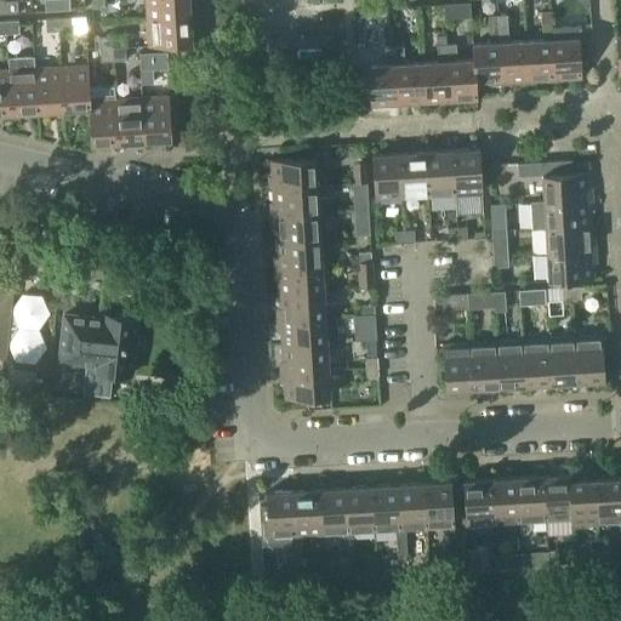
[(44,0),(46,12),(57,11),(56,0),(44,0)]
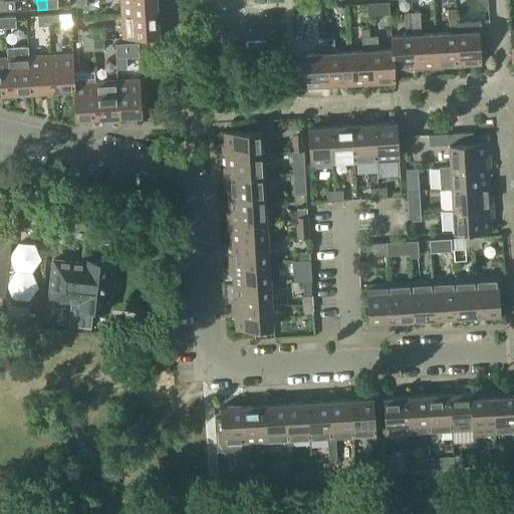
[(46,0),(47,9),(58,9),(57,0),(46,0)]
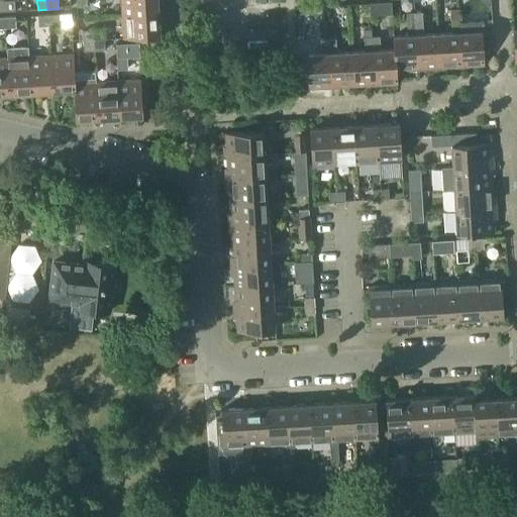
[(121,0),(122,16),(159,14),(158,0),(121,0)]
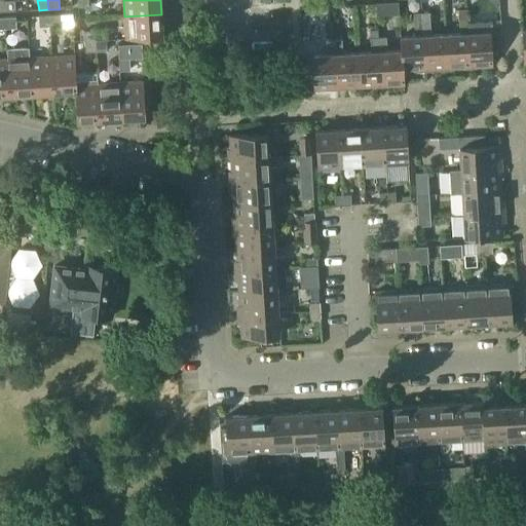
[(4,1),(5,12),(15,11),(15,1),(4,1)]
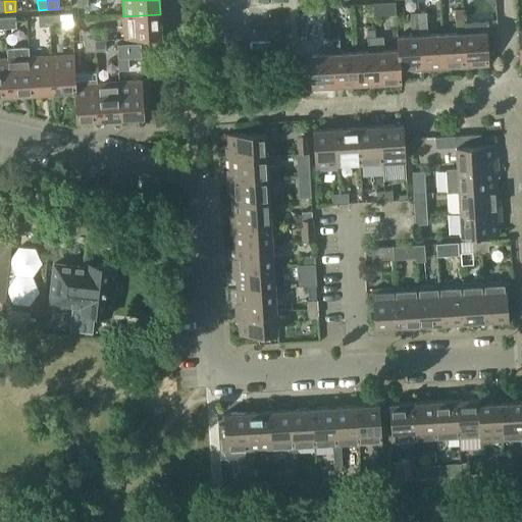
[(373,3),(373,15),(396,14),(396,2),(373,3)]
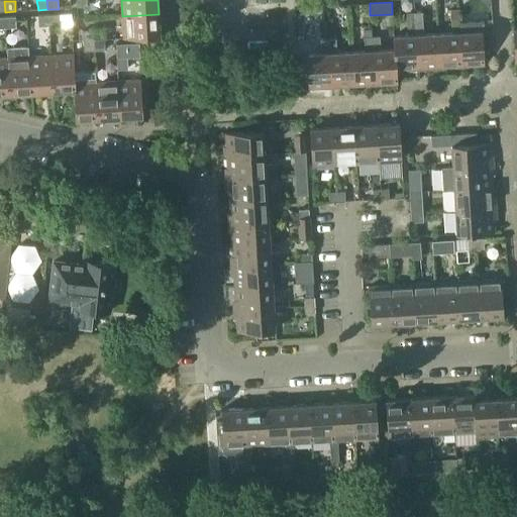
[(440,68),(461,67),(458,21),(458,9),(450,9),(451,33),(438,34),(440,68)]
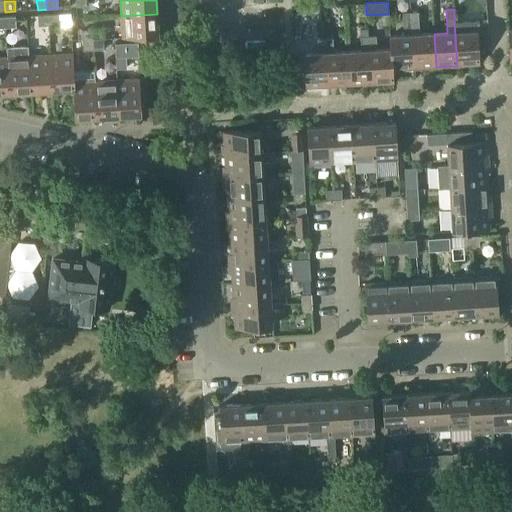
[(389,36),(390,49),(391,70),(393,70),(414,69),(412,35),(411,20),(410,12),(403,12),(404,35),(389,35),(389,36)]
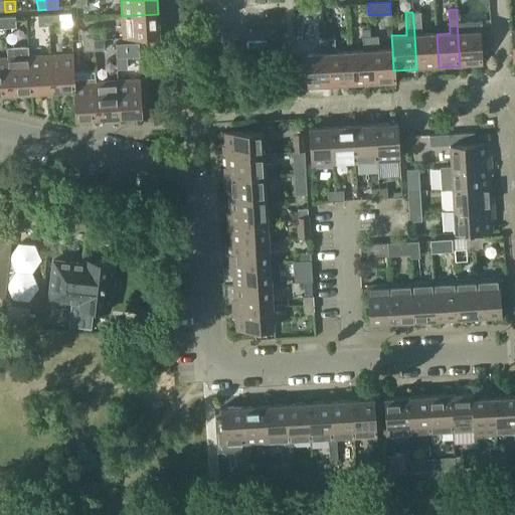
[(48,15),(48,25),(59,24),(58,14),(48,15)]
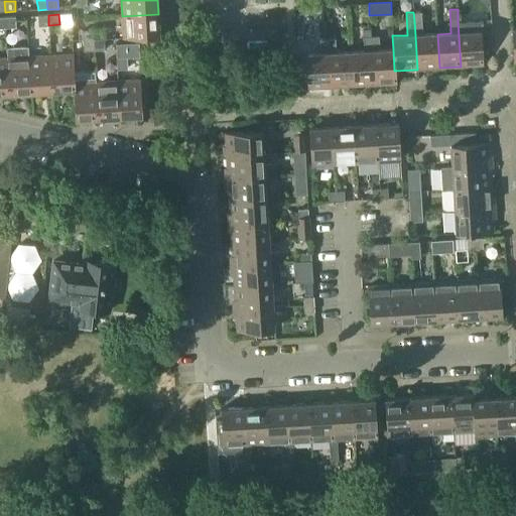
[(123,39),(138,38),(159,36),(158,14),(122,16),(123,39)]
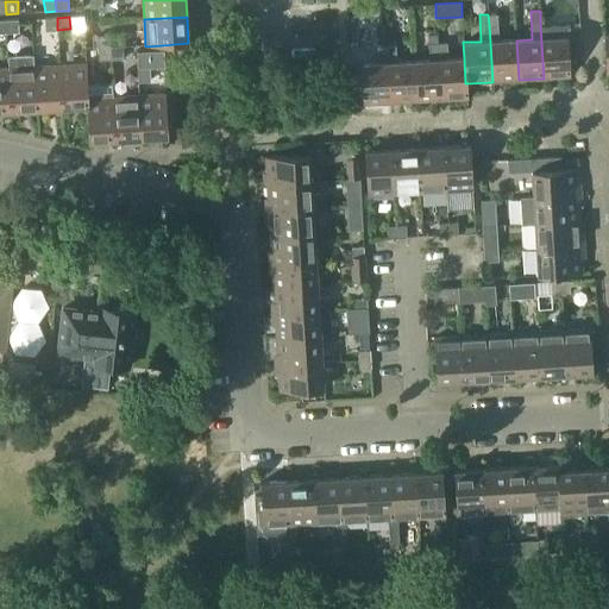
[(57,18),(44,18),(45,30),(57,30),(57,18)]
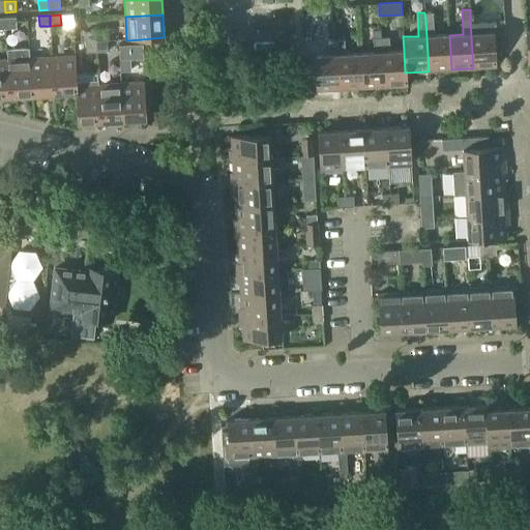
[(16,18),(5,18),(5,19),(6,28),(16,28),(16,18)]
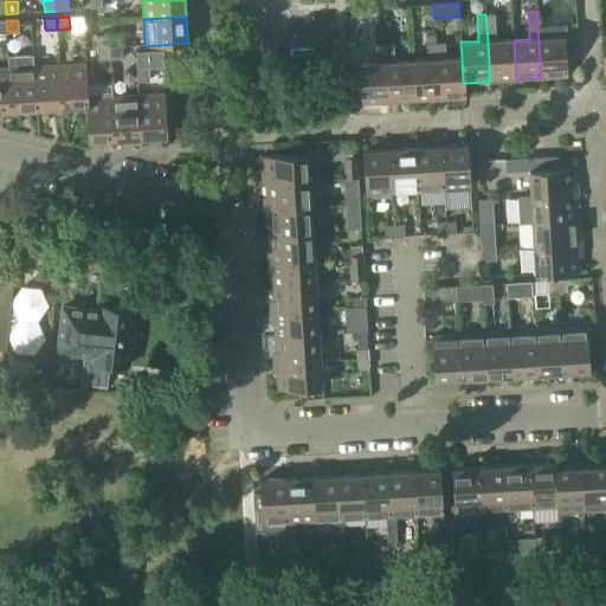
[(496,42),(495,24),(487,24),(488,42),(490,82),(516,79),(514,40),(496,42)]
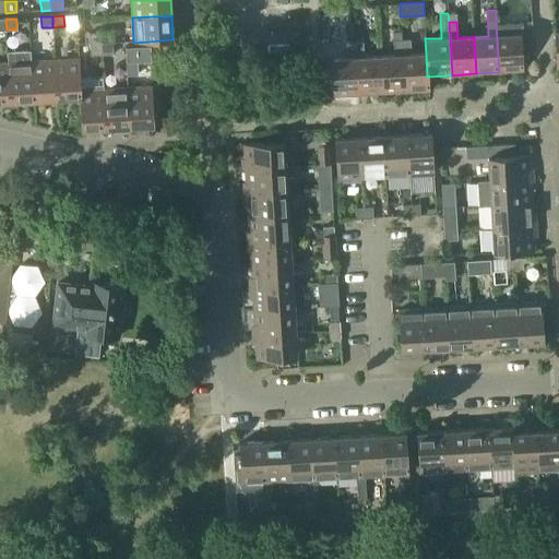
[(523,22),(496,23),(499,72),(523,71),(523,55),(534,54),(533,33),(523,34),(523,22)]
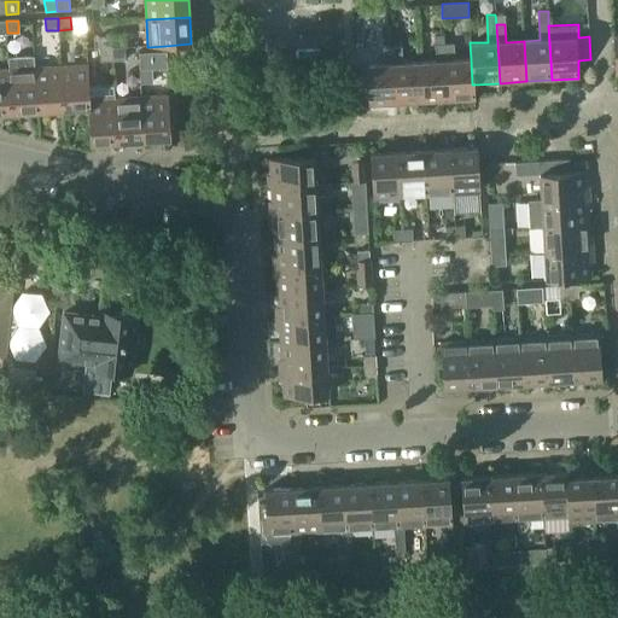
[(383,48),(392,47),(391,25),(382,25),(383,48)]
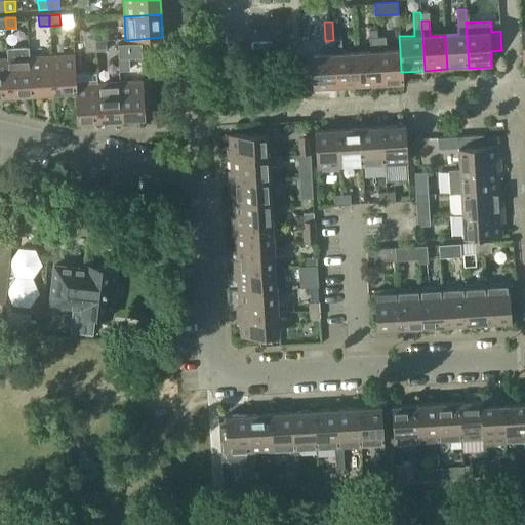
[(94,41),(95,41),(95,31),(84,32),(85,42),(94,41)]
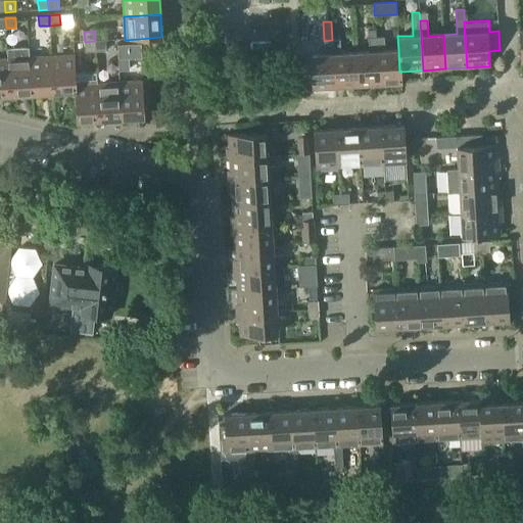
[(369,52),(354,53),(357,87),(379,86),(377,53),(377,52),(376,37),(368,38),(369,52)]
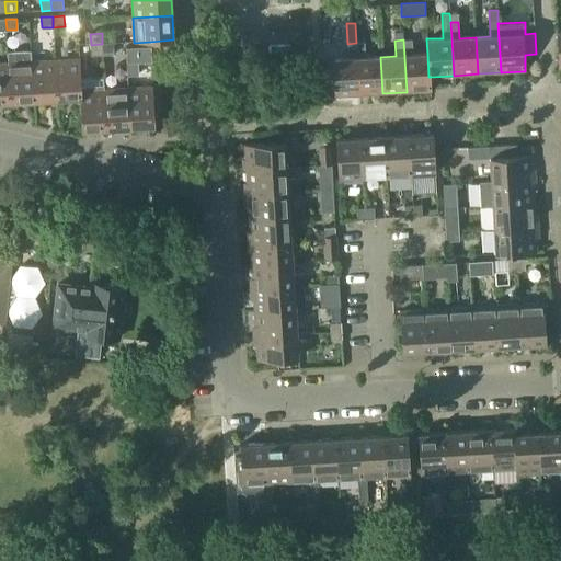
[(427,54),(412,55),(412,39),(403,39),(404,56),(404,57),(407,92),(432,91),(431,77),(428,77),(427,54)]
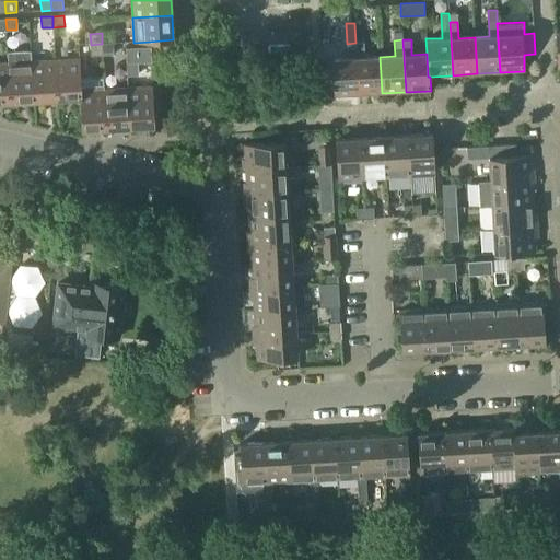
[(335,96),(359,95),(356,43),(347,44),(348,59),(333,59),(335,96)]
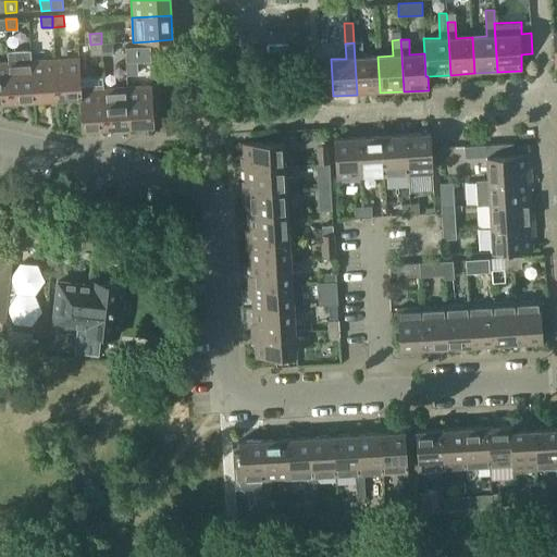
[(380,93),(378,57),(363,58),(362,42),(354,42),(357,95),(380,93)]
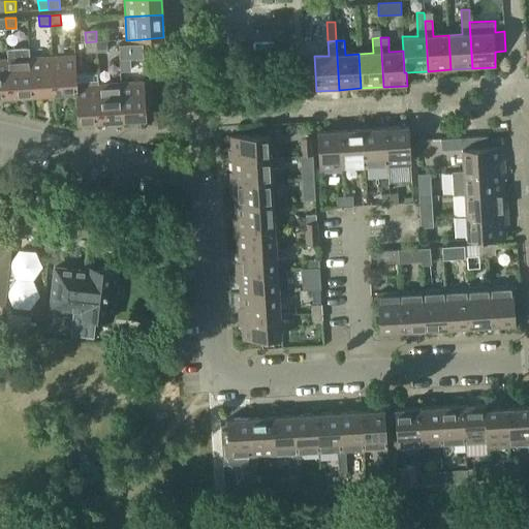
[(86,54),(96,53),(95,41),(86,42),(86,54)]
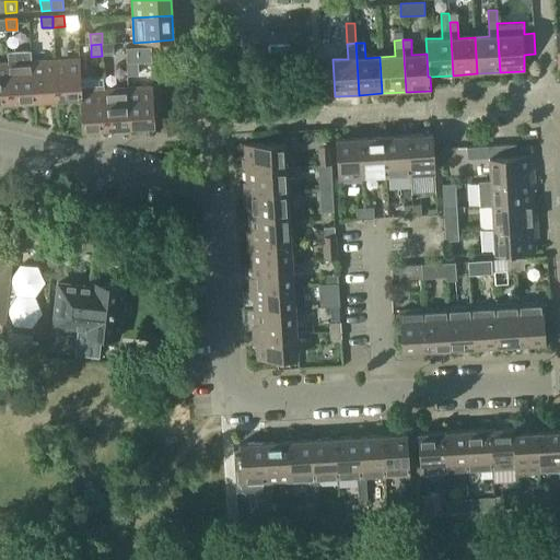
[(101,44),(102,56),(114,55),(113,44),(102,44),(101,44)]
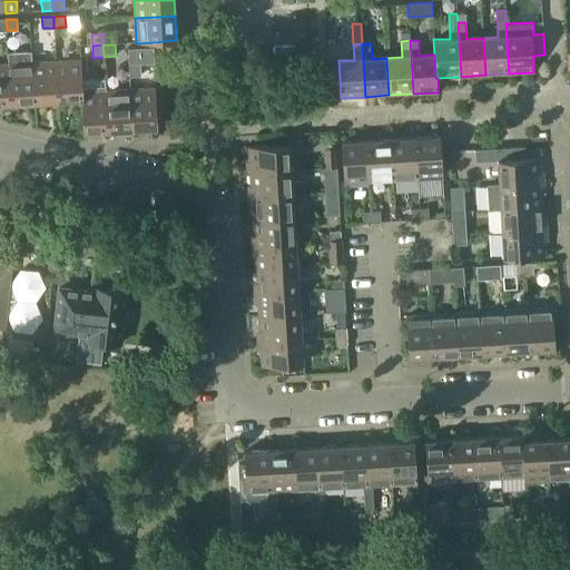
[(130,77),(140,77),(139,64),(154,62),(154,60),(153,49),(129,51),(130,77)]
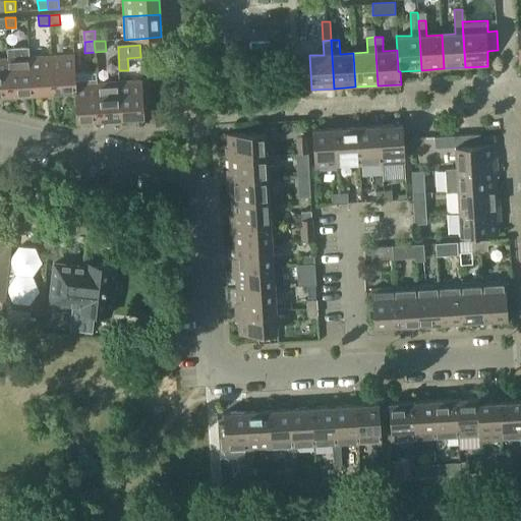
[(32,94),(29,57),(29,47),(7,49),(8,59),(10,96),(32,94)]
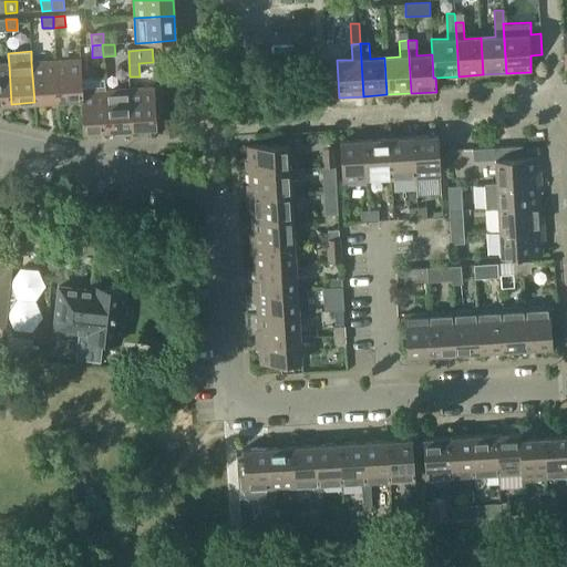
[(83,100),(82,81),(81,60),(55,61),(58,101),(82,100),(83,100)]
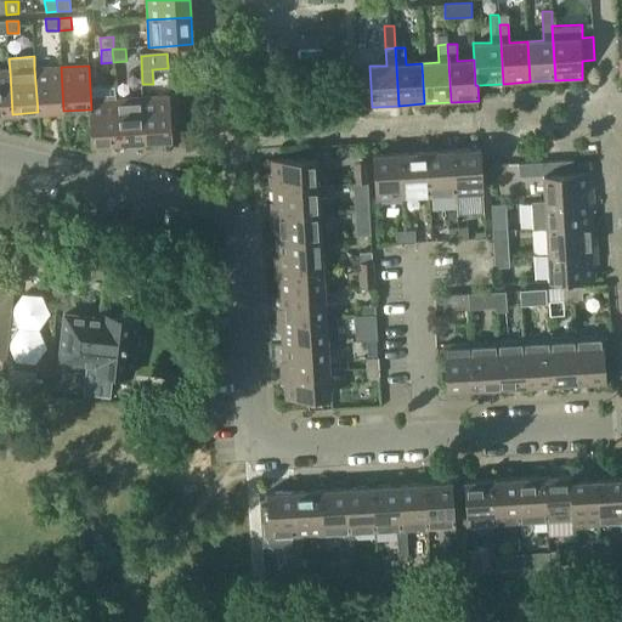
[(38,112),(63,111),(61,67),(34,68),(38,112)]
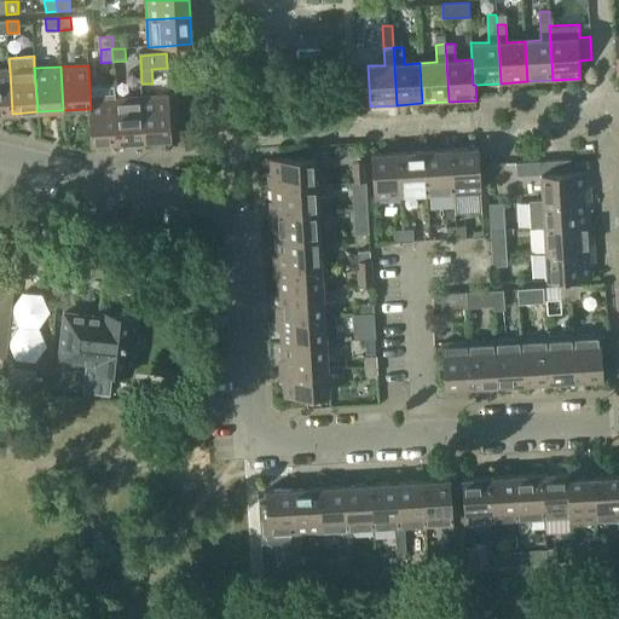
[(0,114),(12,114),(10,70),(0,70),(0,114)]
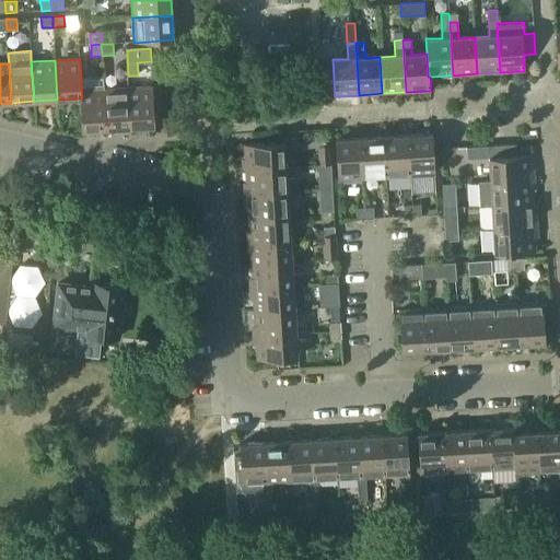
[(103,90),(103,79),(81,80),(82,98),(81,98),(83,130),(105,129),(103,90)]
